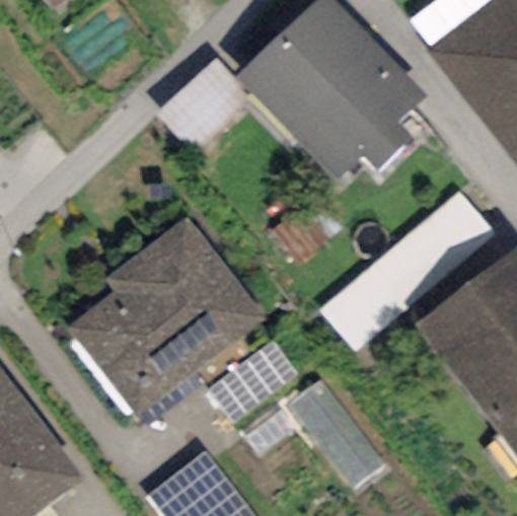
[(426,93),(337,0),(315,0),(237,74),(336,178),(363,153),(379,169),(415,136),(398,119),(426,93)]
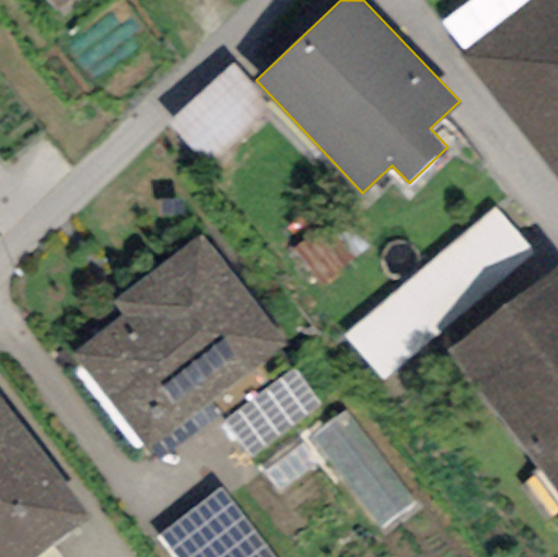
[(529,0),(463,51),(557,173),(557,0),(529,0)]
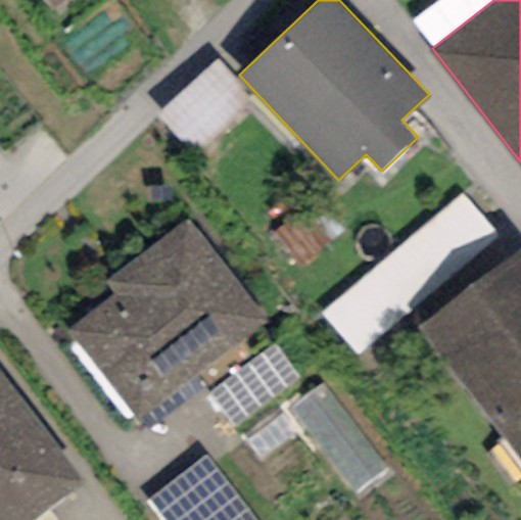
[(500,234),(463,191),(324,310),(361,352),(500,234)]
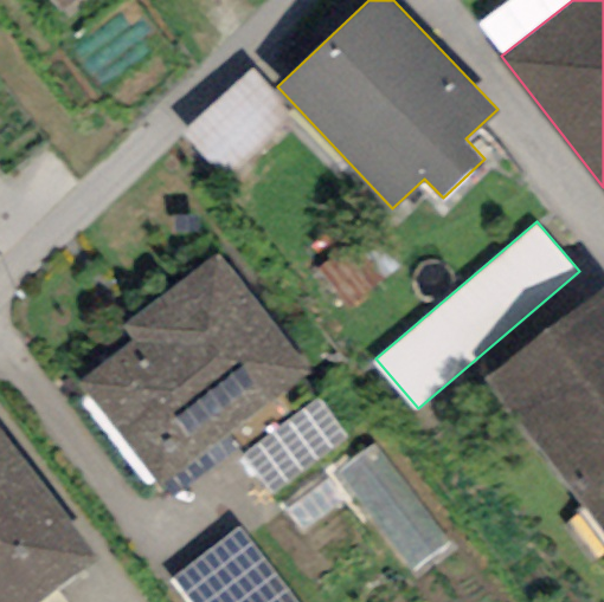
[(310,368),(219,251),(122,324),(134,340),(79,381),(159,484),(310,368)]
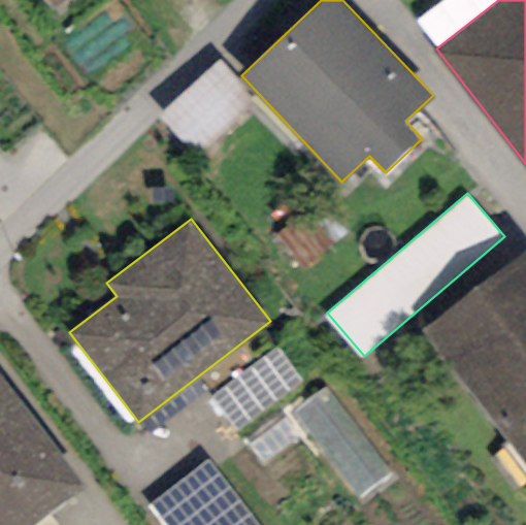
[(525,250),(422,327),(525,464),(525,250)]
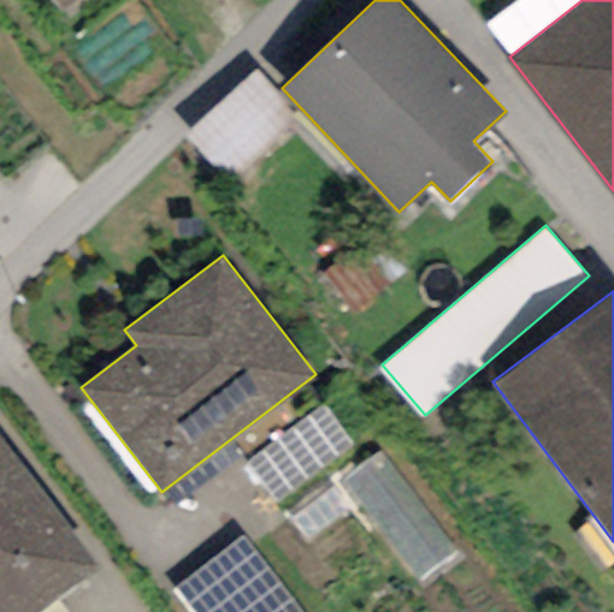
[(354,443),(325,400),(248,459),(277,501),(354,443)]
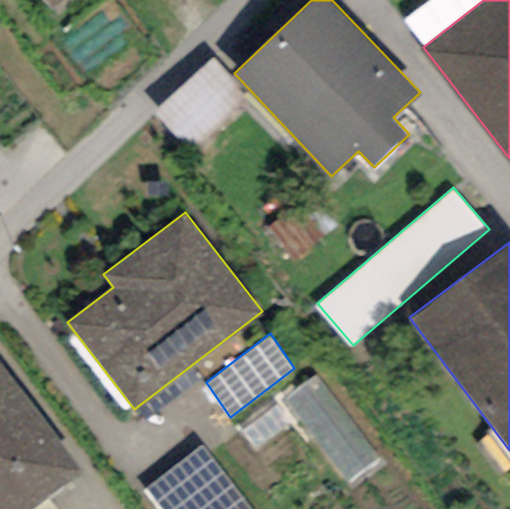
[(0,508),(30,508),(83,469),(0,361),(0,508)]
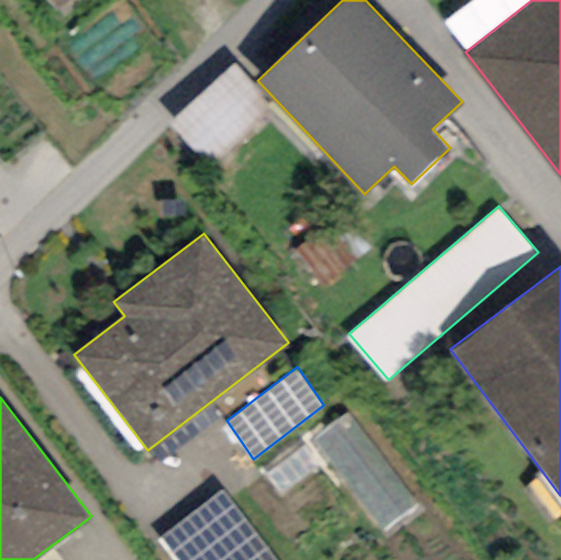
[(419,503),(349,409),(315,435),(386,528),(419,503)]
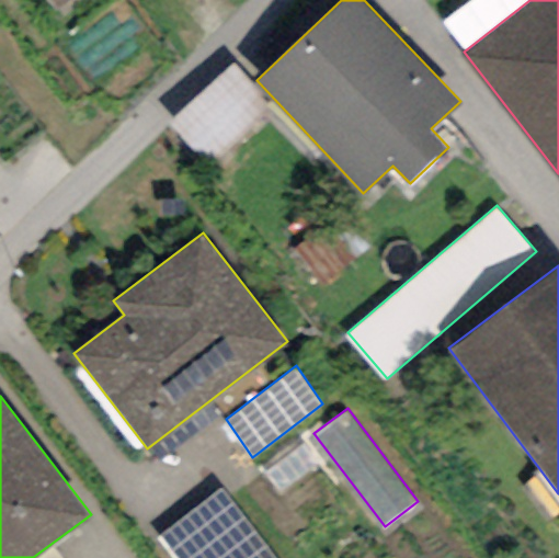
[(178,557),(275,557),(220,486),(159,533),(178,557)]
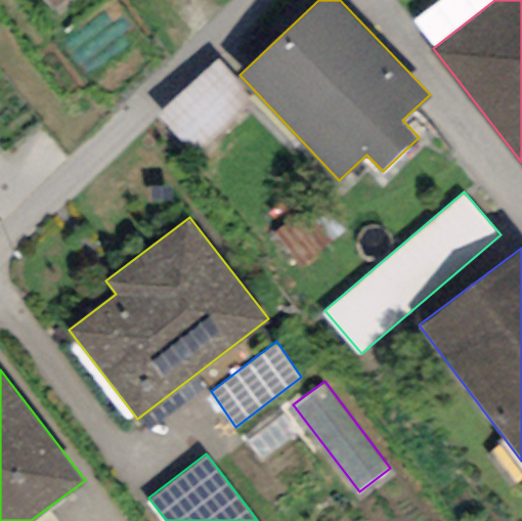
All buildings are outlined.
